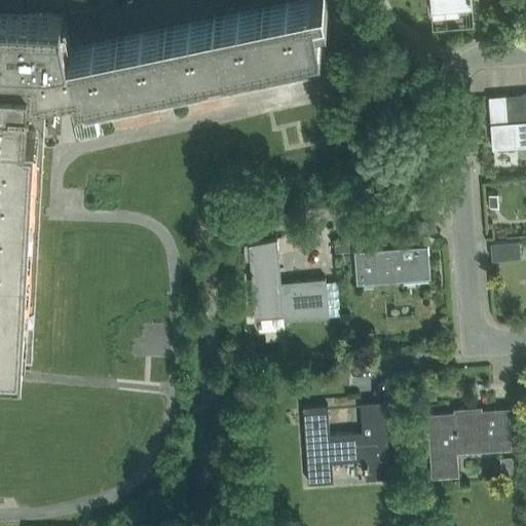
[(76,78),(80,97),(85,123),(330,72),(317,14),(329,11),(326,0),(287,0),(70,45),(62,9),(11,6),(11,0),(0,0),(0,360),(33,362),(47,96),(32,90),(31,86),(76,78)]
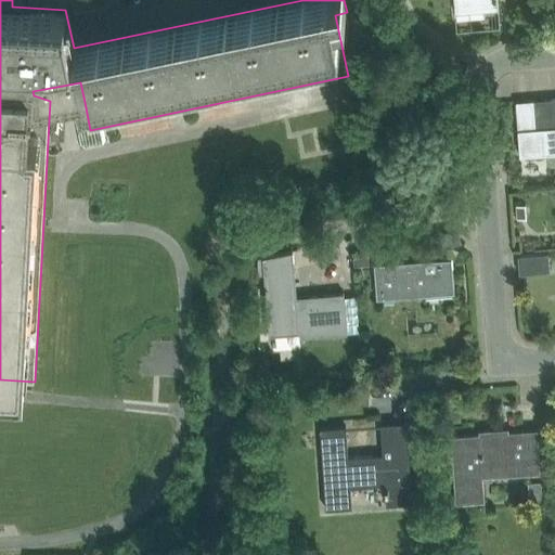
[(454,0),(455,13),(499,9),(498,0),(454,0)]
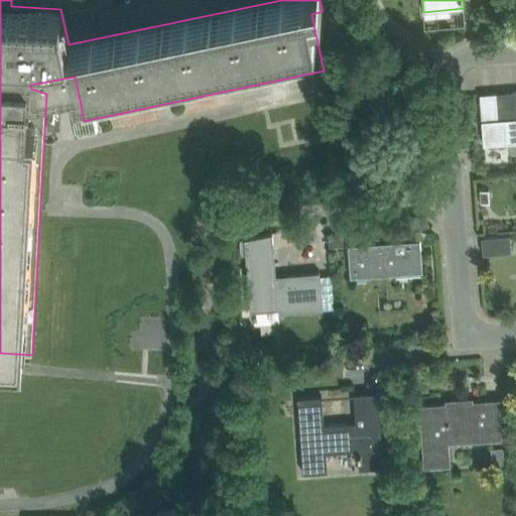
[(498,120),(514,119),(512,93),(496,94),(498,120)]
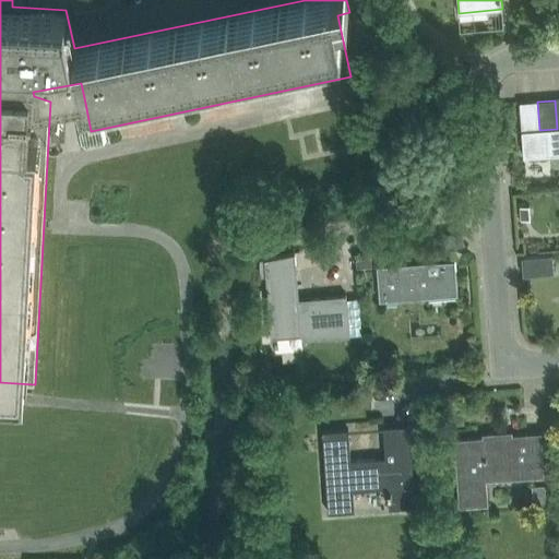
[(539,130),(537,102),(520,103),(522,131),(539,130)]
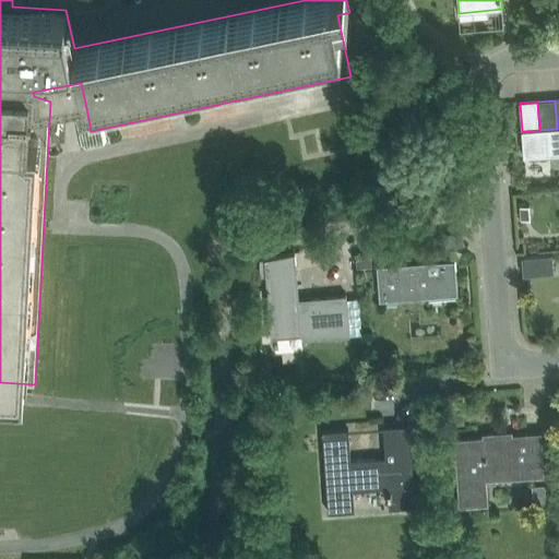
[(51,113),(50,140),(64,141),(66,114),(51,113)]
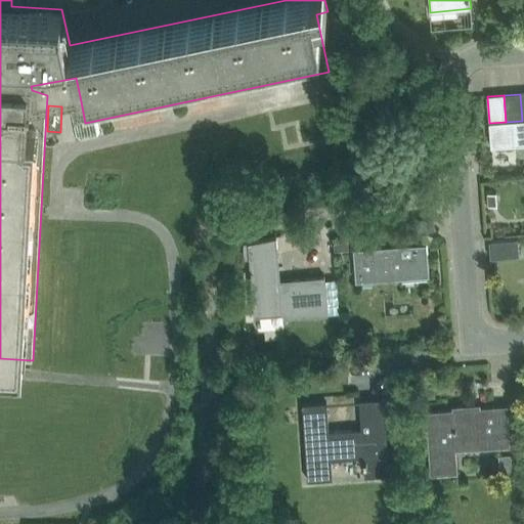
[(491,146),(523,143),(523,120),(522,121),(506,122),(489,123),(490,148),(491,148),(491,146)]
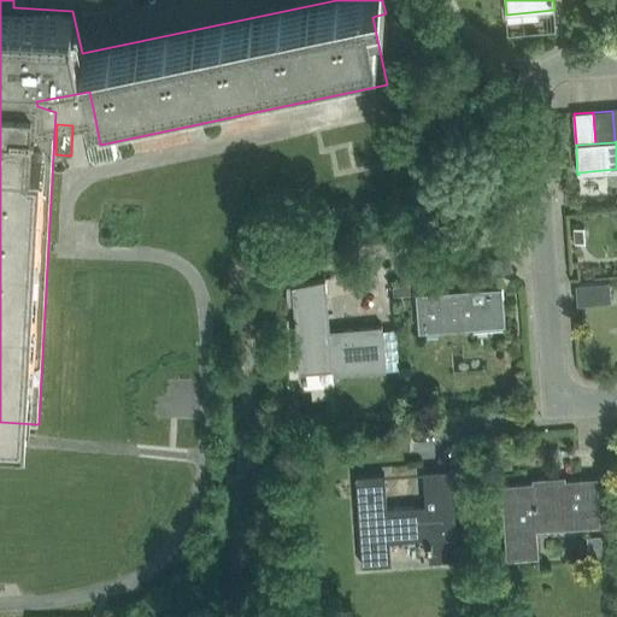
[(583,228),(574,229),(574,244),(585,244),(583,228)]
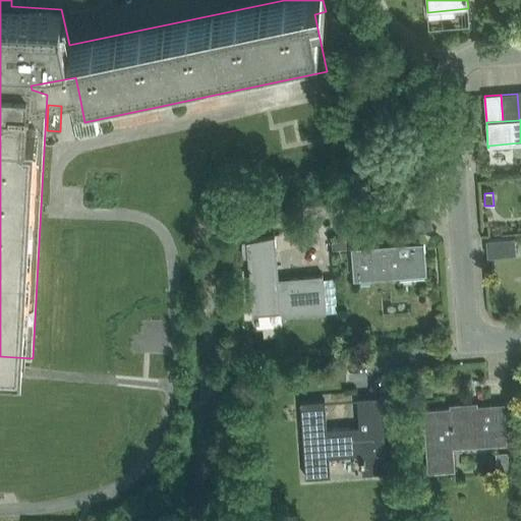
[(404,234),(433,228),(430,215),(402,221),(404,234)]
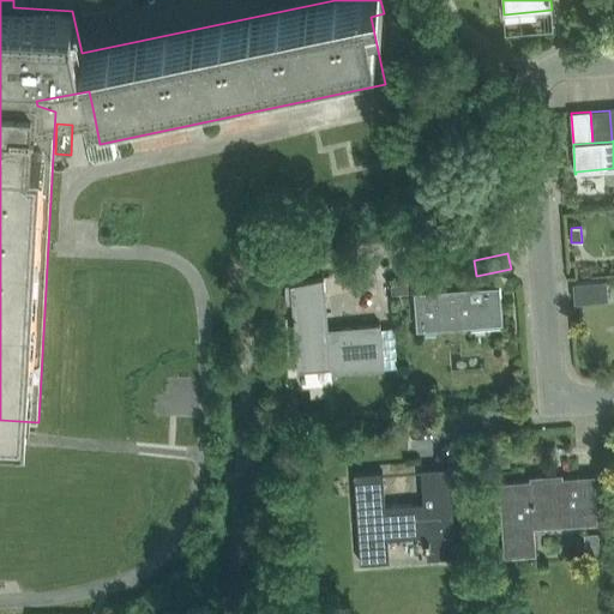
[(317,278),(286,284),(288,301),(320,294),(317,278)]
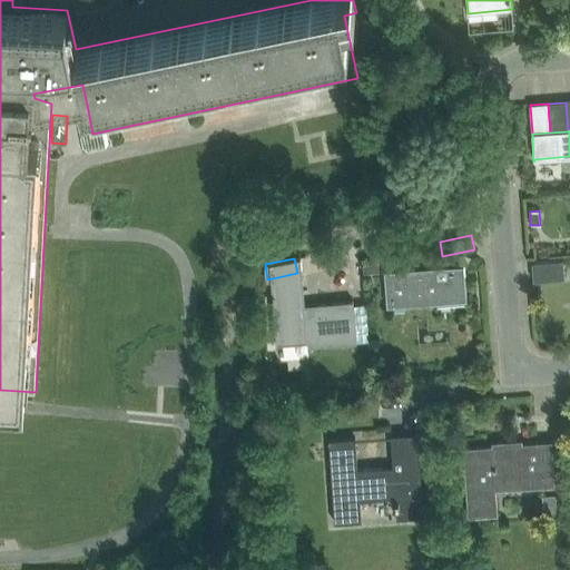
[(563,262),(532,263),(533,281),(564,278),(563,262)]
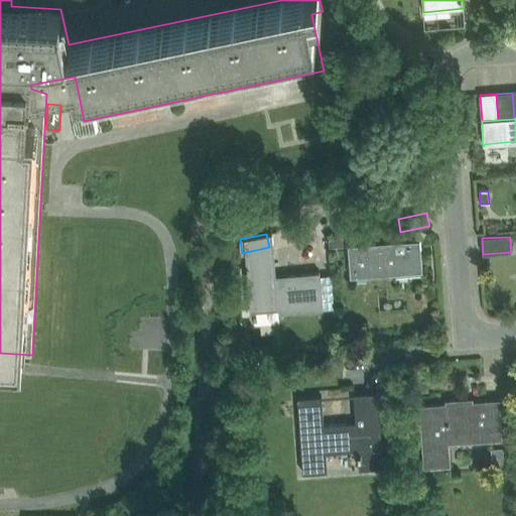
[(344,246),(344,238),(329,239),(330,247),(344,246)]
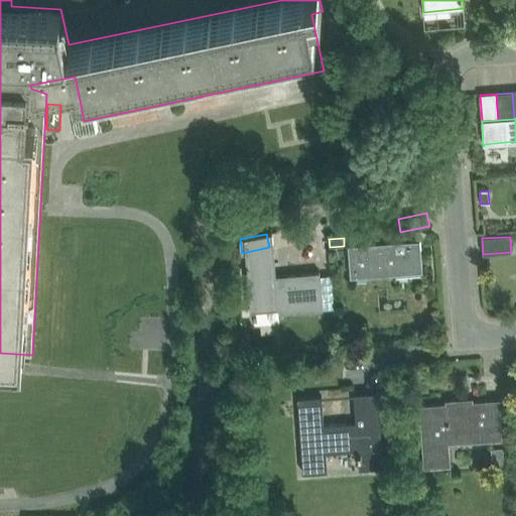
[(351,277),(423,272),(420,240),(348,246),(351,277)]
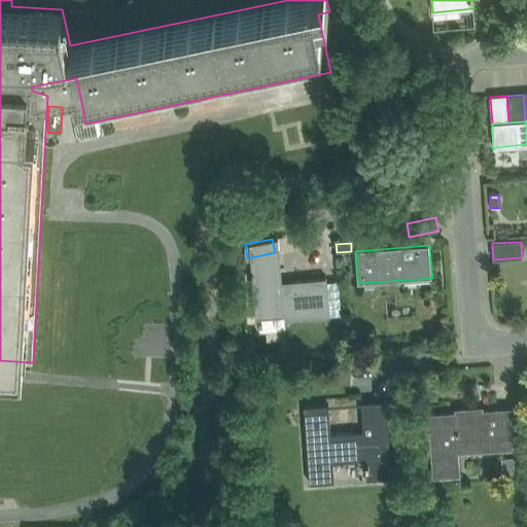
[(326,279),(288,282),(253,285),(256,318),(329,312),(326,279)]
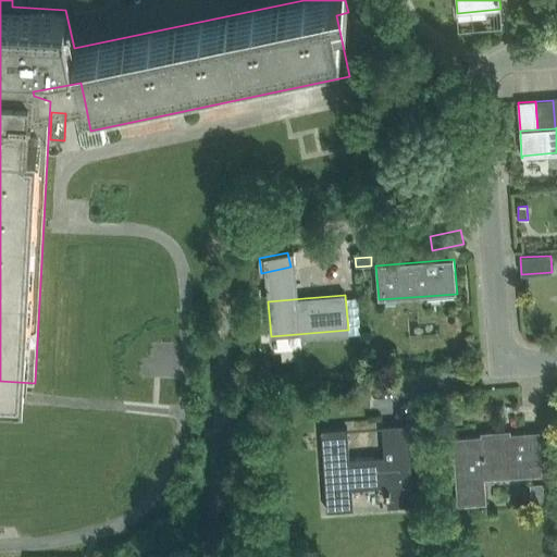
[(387,507),(413,505),(408,423),(382,425),(384,457),(349,459),(347,429),(321,430),(326,511),(353,509),(351,489),(386,486),(387,507)]
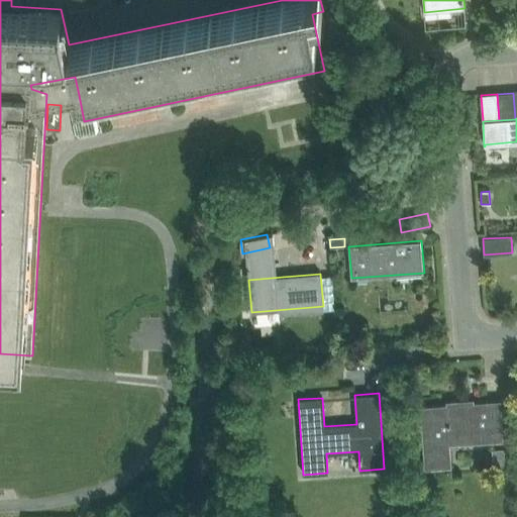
[(501,400),(488,401),(464,403),(461,400),(449,401),(447,404),(420,406),(424,469),(451,467),(449,444),(504,440),(501,400)]
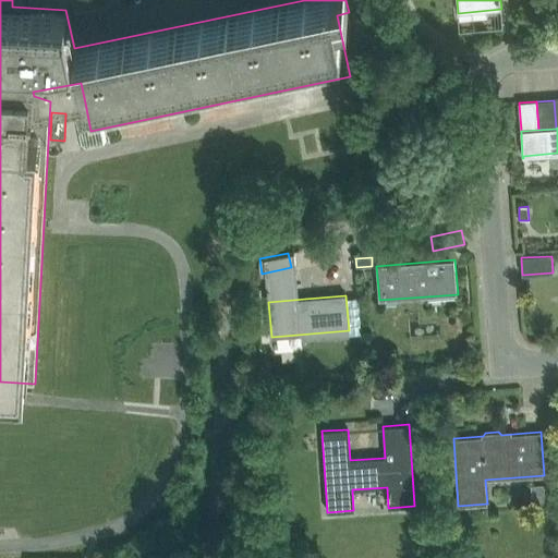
[(532,506),(545,505),(544,484),(530,485),(532,506)]
